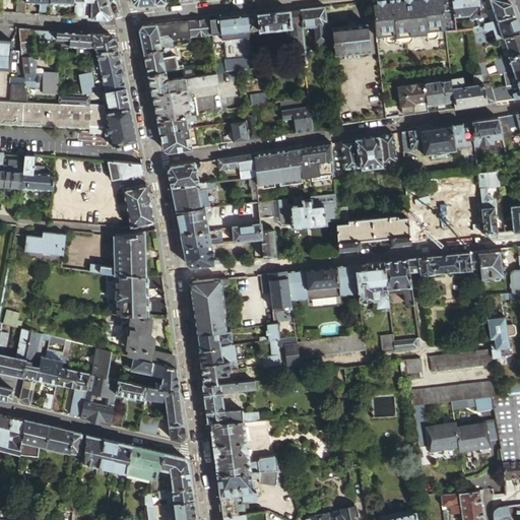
[(15,0),(15,12),(24,13),(25,2),(25,0),(15,0)]
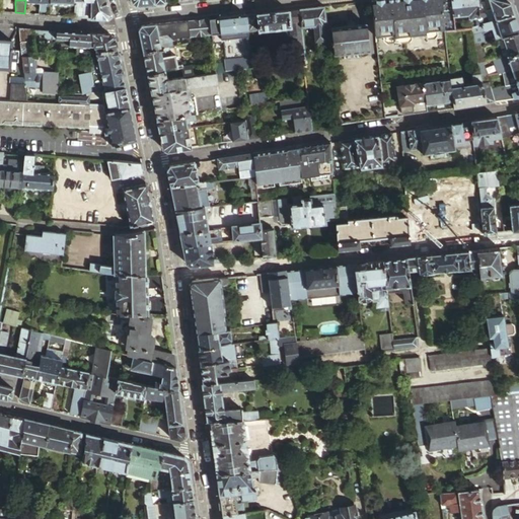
[(50,0),(39,0),(40,2),(39,9),(40,10),(44,10),(45,9),(46,3),(51,3),(50,0)]
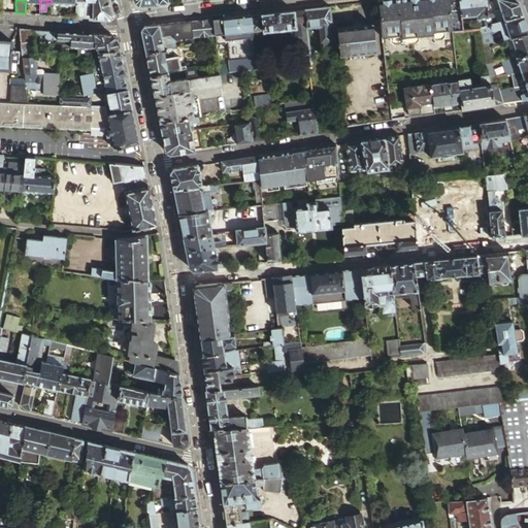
[(76,0),(51,0),(52,3),(51,15),(59,15),(60,3),(77,4),(76,0)]
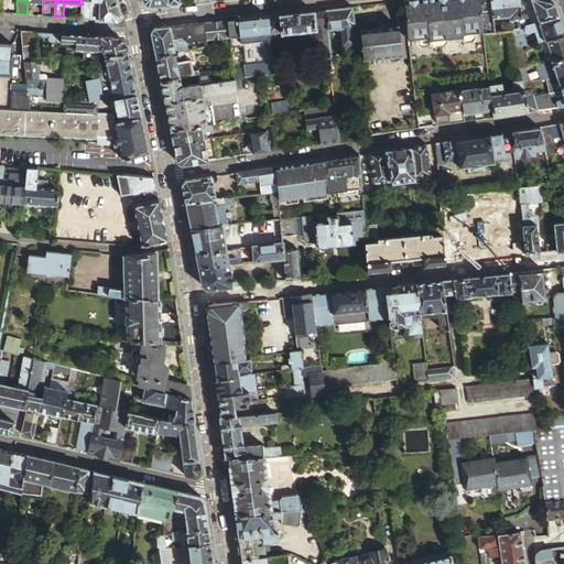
[(80,18),(95,19),(96,0),(82,0),(83,4),(80,18)]
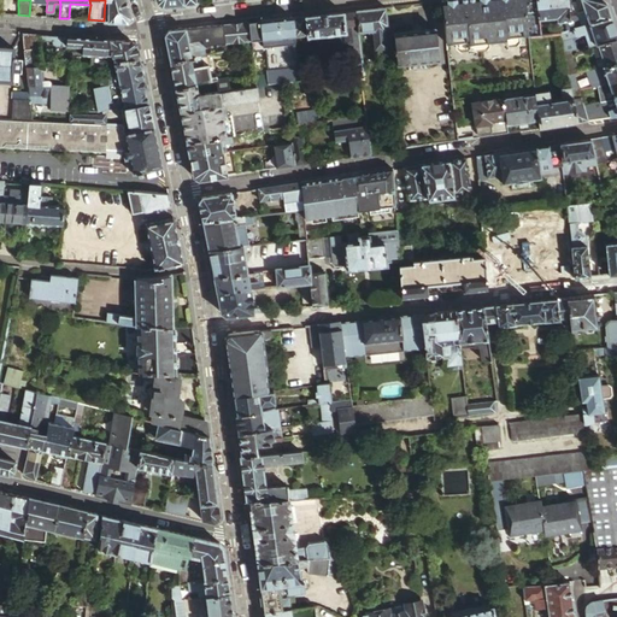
[(124,0),(110,0),(109,22),(127,23),(130,19),(124,0)]
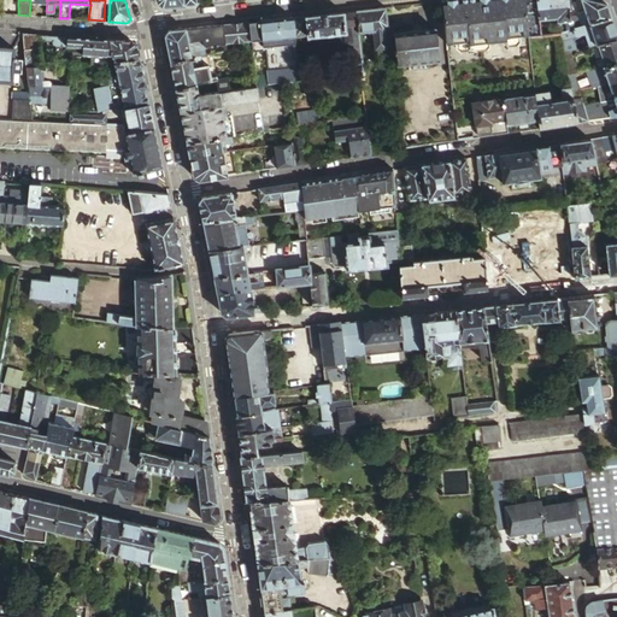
[(523,0),(440,0),(446,41),(469,39),(469,42),(506,37),(505,35),(528,33),(523,0)]
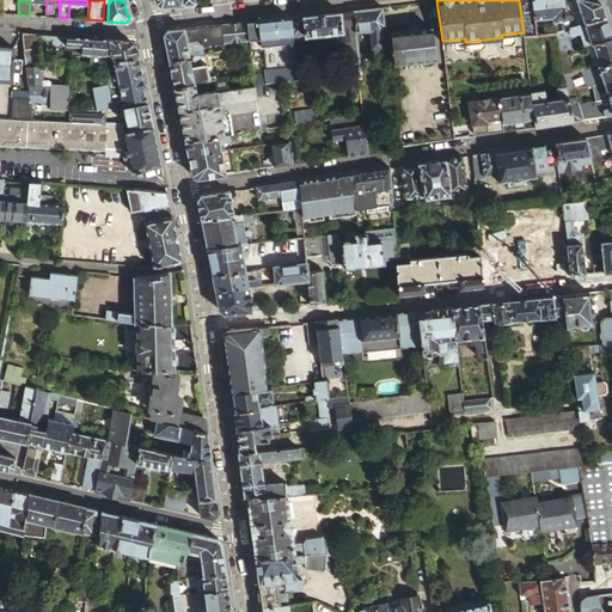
[(531,0),(519,0),(524,32),(524,35),(536,32),(534,18),(531,0)]
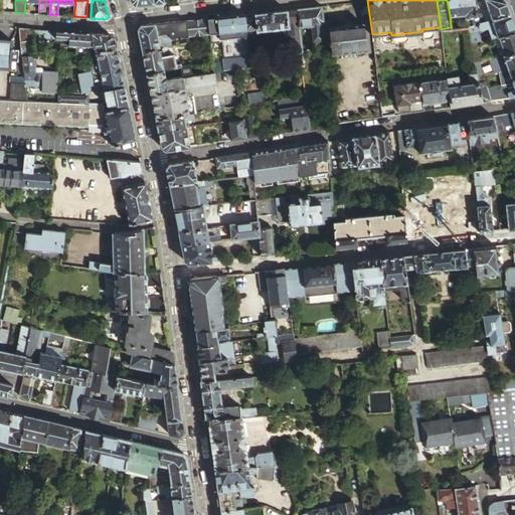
[(476,16),(475,13),(473,0),(447,0),(450,15),(464,13),(464,17),(471,16),(476,16)]
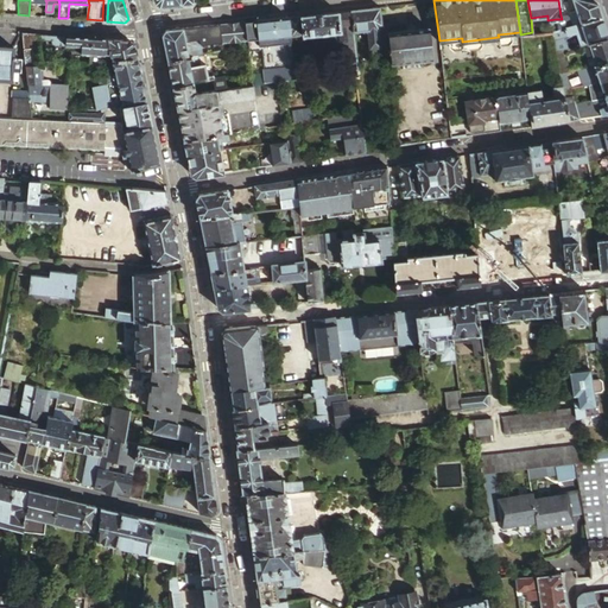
[(587,0),(572,0),(581,23),(602,17),(599,2),(587,0)]
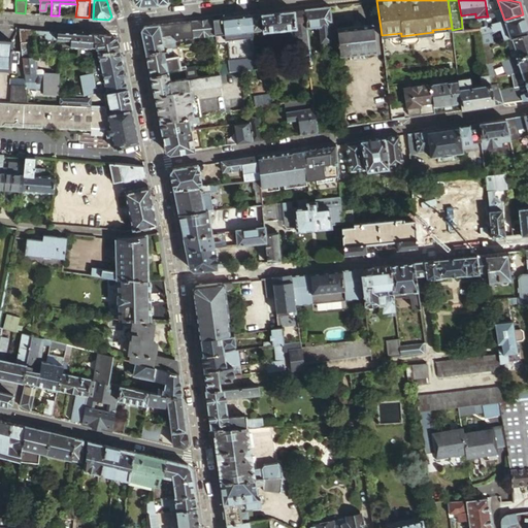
[(330,5),(304,8),(306,27),(318,26),(319,41),(328,40),(327,28),(327,25),(328,25),(331,19),(330,5)]
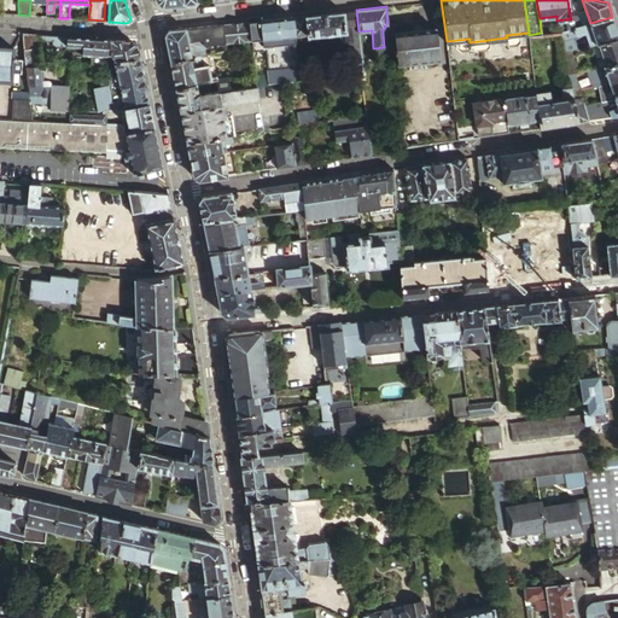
[(356,10),(293,16),(295,36),(345,31),(347,45),(360,44),(359,31),(359,30),(356,10)]
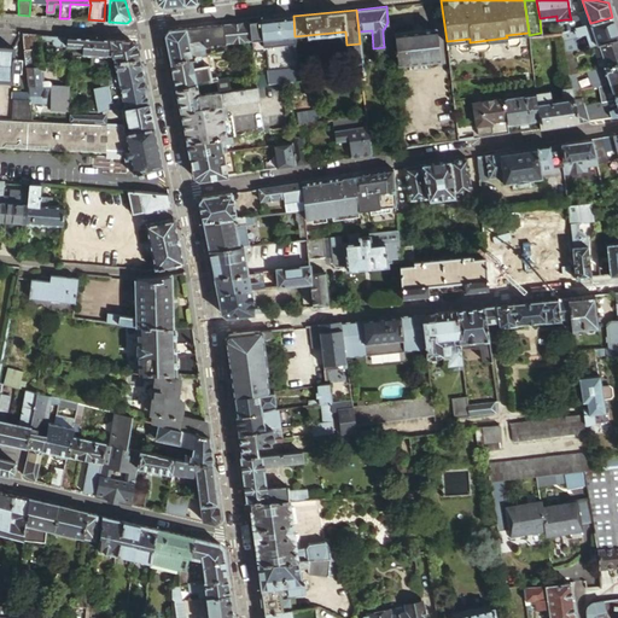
[(565,19),(567,29),(577,25),(573,15),(570,16),(571,19),(565,19)]
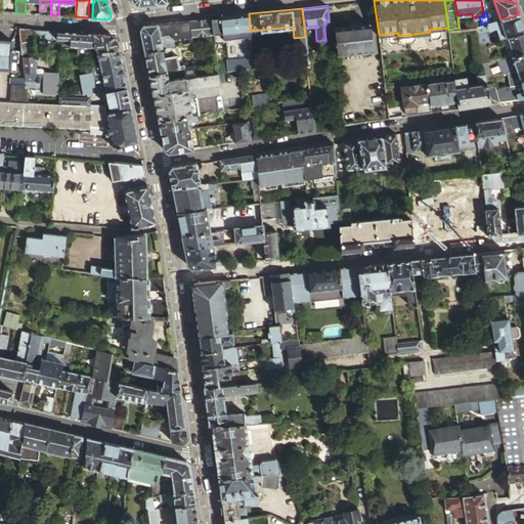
[(249,13),(220,16),(223,41),(224,59),(226,70),(235,68),(253,66),(250,31),(249,13)]
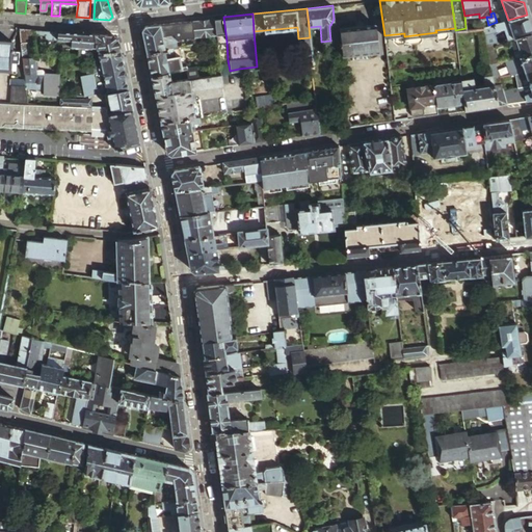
[(508,40),(515,37),(531,31),(531,28),(527,15),(508,20),(497,22),(488,25),(488,26),(483,26),(484,34),(505,28),(508,40)]
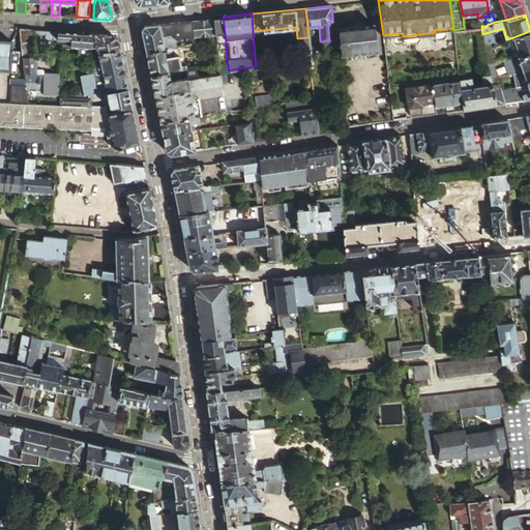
[(223,17),(213,18),(214,33),(215,39),(222,38),(223,41),(226,41),(223,17)]
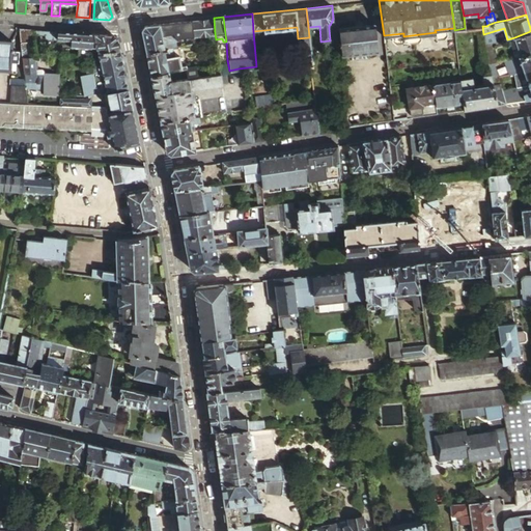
[(194,21),(195,30),(195,33),(195,35),(215,33),(214,18),(194,21)]
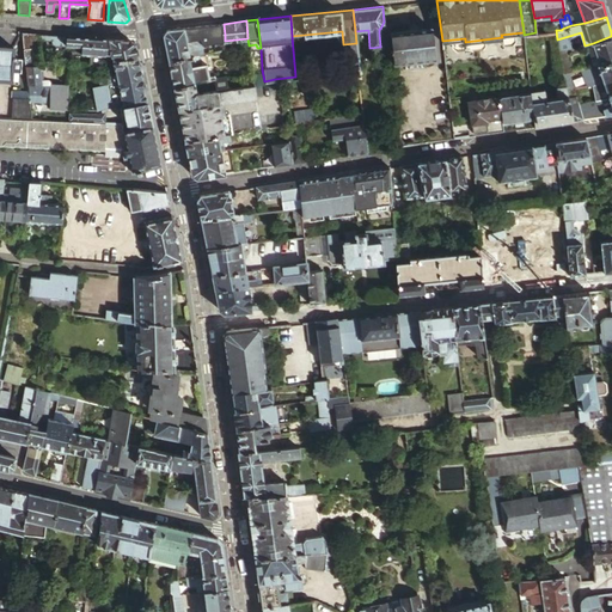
[(189,28),(191,42),(201,41),(218,36),(225,35),(224,24),(189,28)]
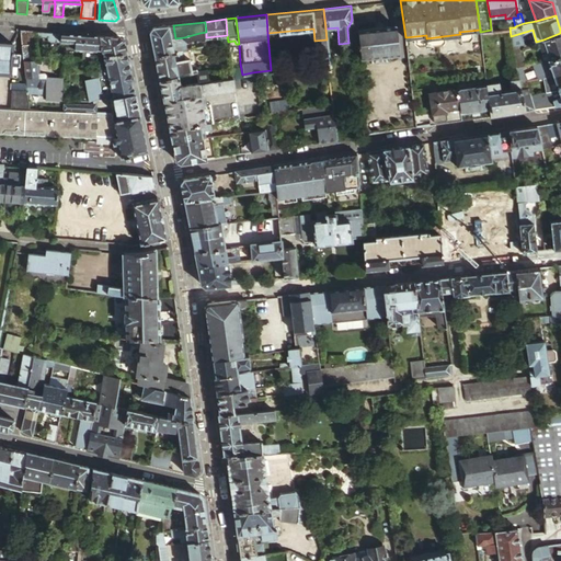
[(398,24),(359,29),(363,57),(400,53),(398,24)]
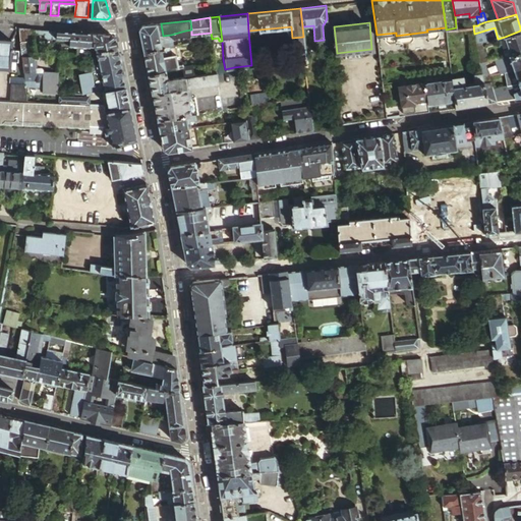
[(157,23),(142,25),(138,30),(141,41),(159,37),(157,23)]
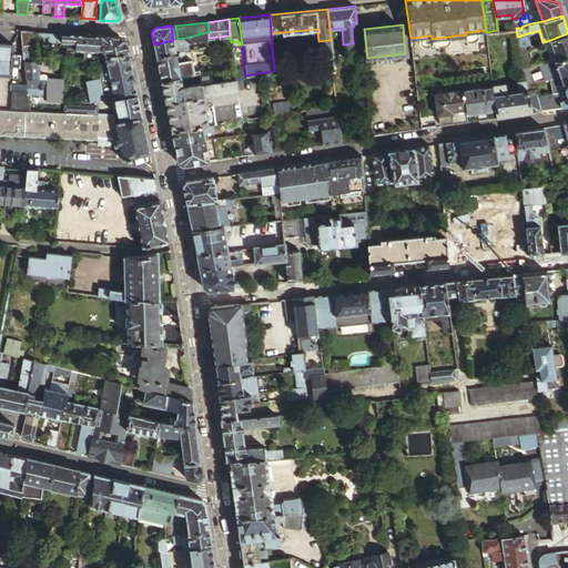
[(33,31),(20,31),(23,62),(38,60),(33,31)]
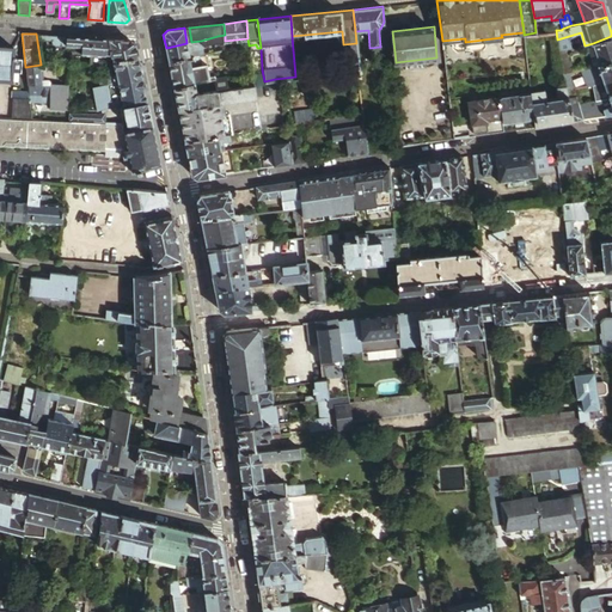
[(90,54),(90,63),(101,65),(101,54),(103,55),(103,54),(104,38),(62,36),(61,40),(66,40),(66,44),(81,47),(81,53),(90,54)]
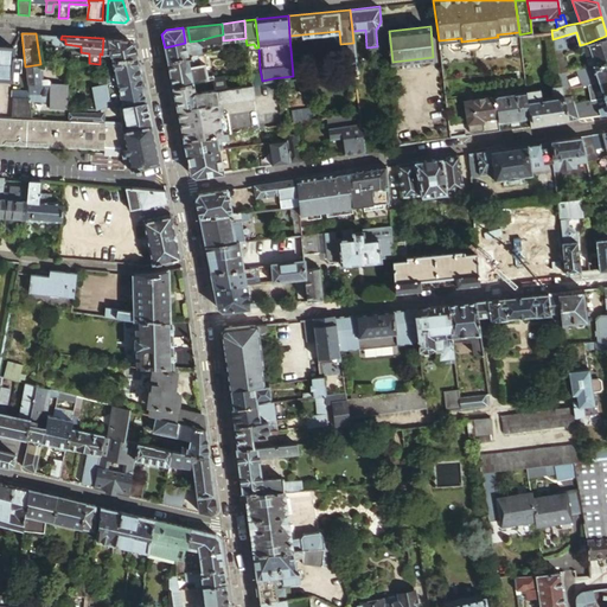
[(588,64),(593,63),(606,59),(606,36),(588,43),(593,56),(587,58),(588,64)]
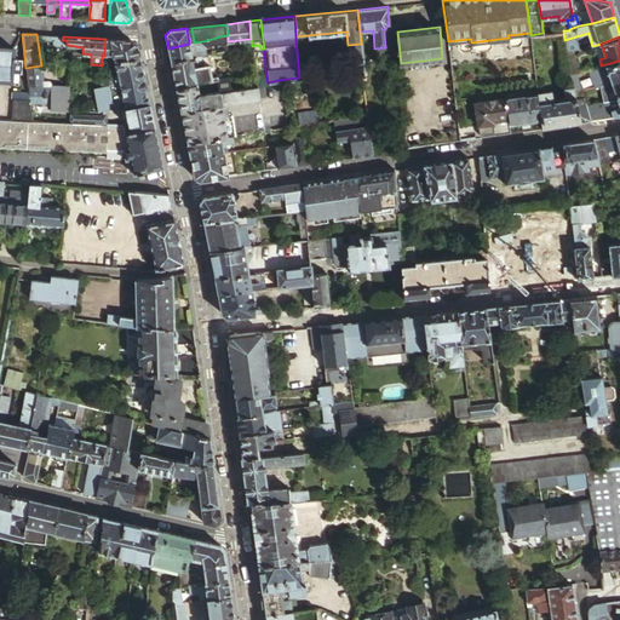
[(132,41),(105,39),(104,55),(114,55),(115,63),(139,58),(137,45),(132,41)]
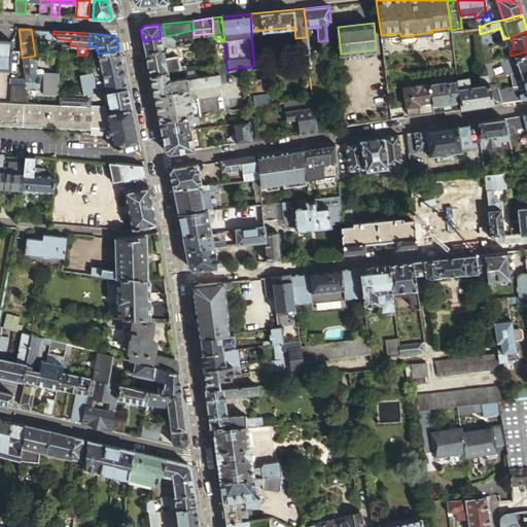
[(165,36),(161,37),(143,41),(145,53),(164,48),(175,46),(173,35),(165,36)]
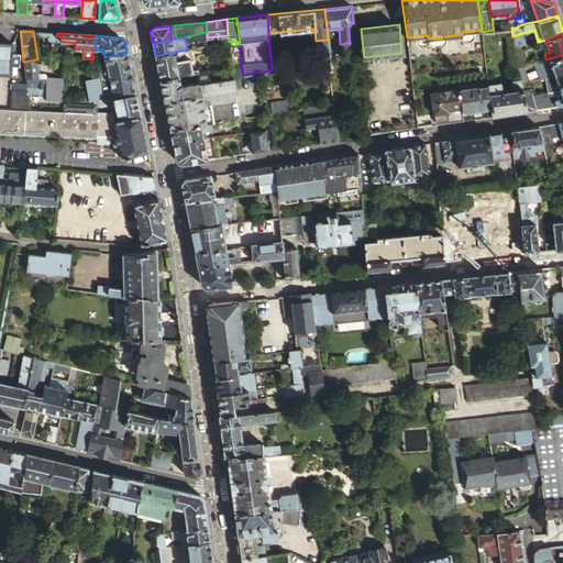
[(327,64),(330,63),(328,40),(316,41),(318,65),(327,64)]
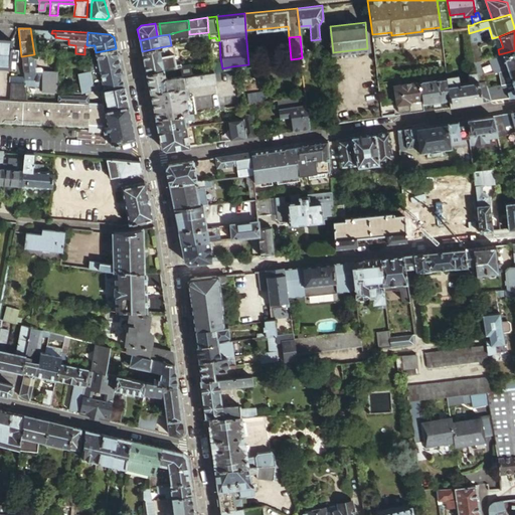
[(9,57),(16,58),(16,49),(12,49),(13,47),(10,47),(11,39),(0,38),(0,67),(8,68),(8,67),(9,67),(9,57)]
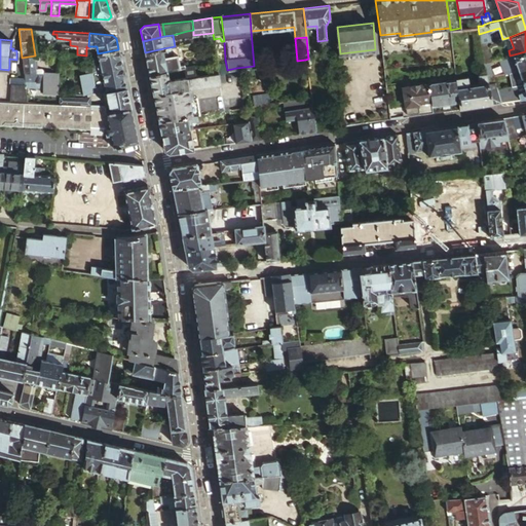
[(491,61),(488,43),(481,45),(484,63),(489,62),(491,61)]
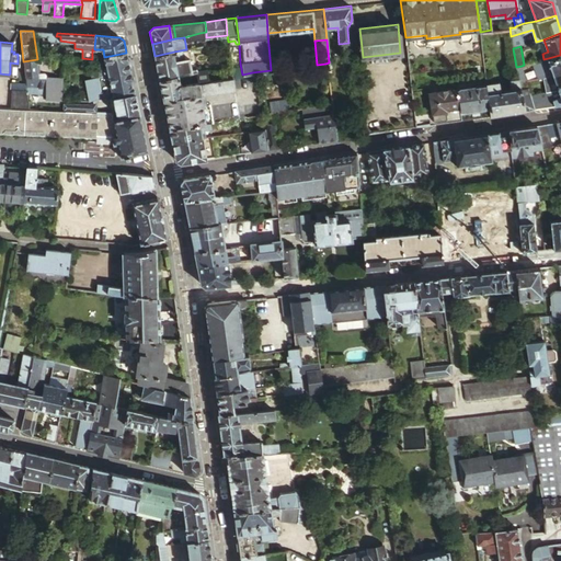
[(155,56),(159,79),(179,76),(174,52),(155,56)]
